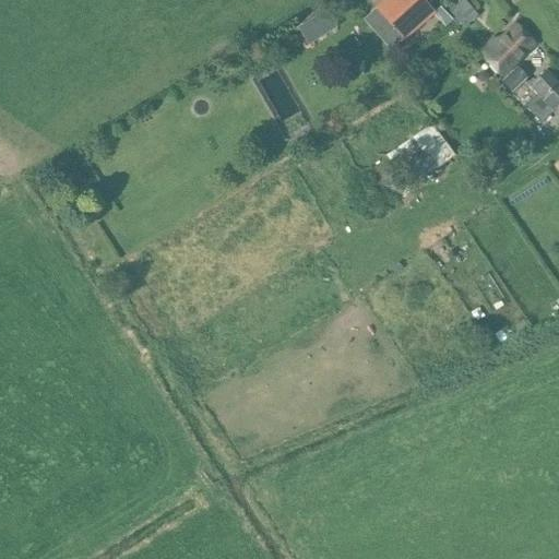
[(385,0),(378,8),(365,21),(391,50),(435,11),(424,0),(385,0)]
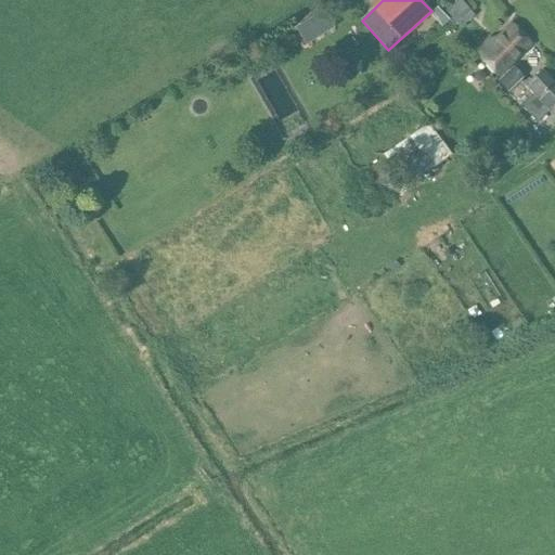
[(461,0),(456,0),(444,11),(450,17),(448,18),(447,20),(449,22),(455,28),(462,22),(465,26),(475,16),(461,0)]
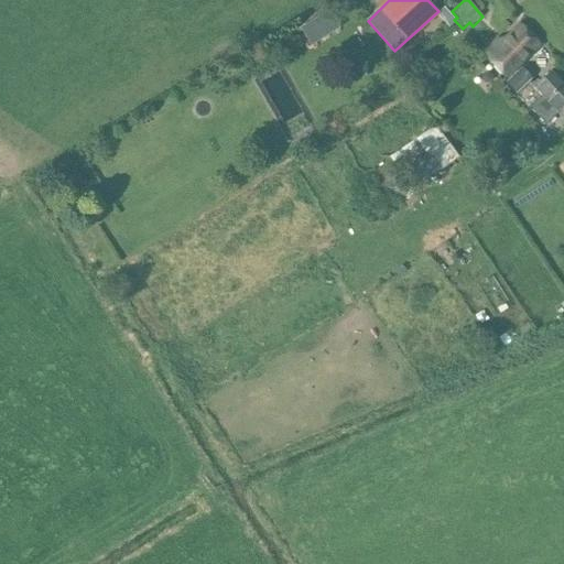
[(329,10),(301,28),(312,45),(340,28),(329,10)]
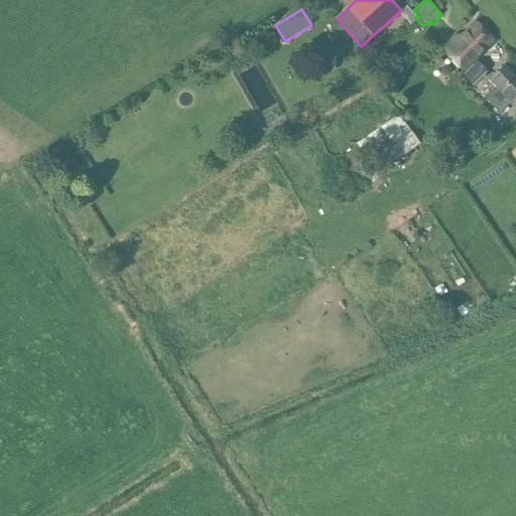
[(455,38),(444,47),(463,69),(469,63),(492,41),(477,24),(459,42),(455,38)]
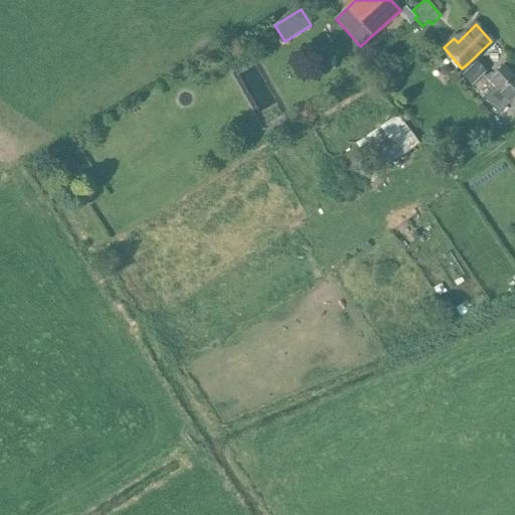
[(479,61),(463,76),(471,86),(486,70),(479,61)]
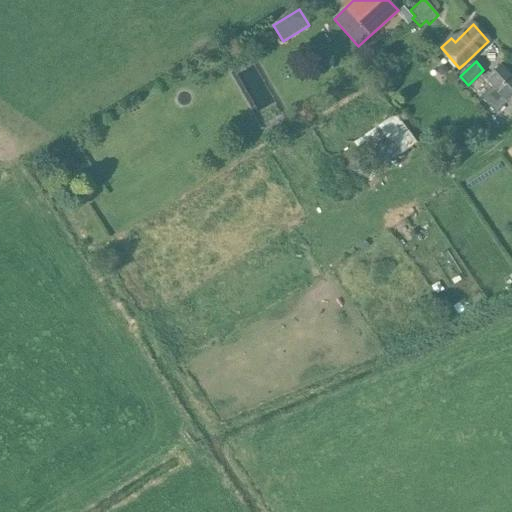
[(496,114),(509,103),(511,99),(511,73),(503,64),(487,79),(493,86),(481,98),(496,114)]
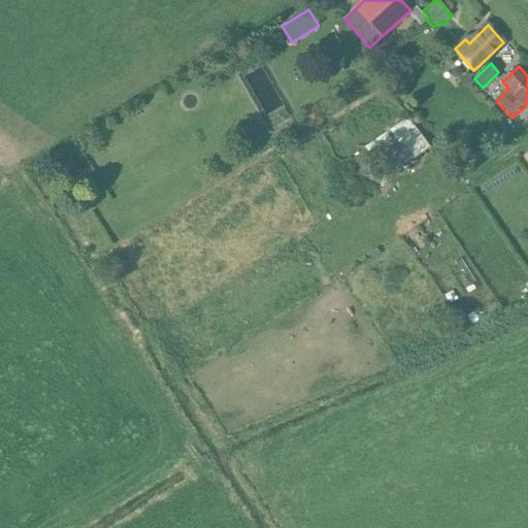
[(408,118),(365,149),(386,178),(430,147),(408,118)]
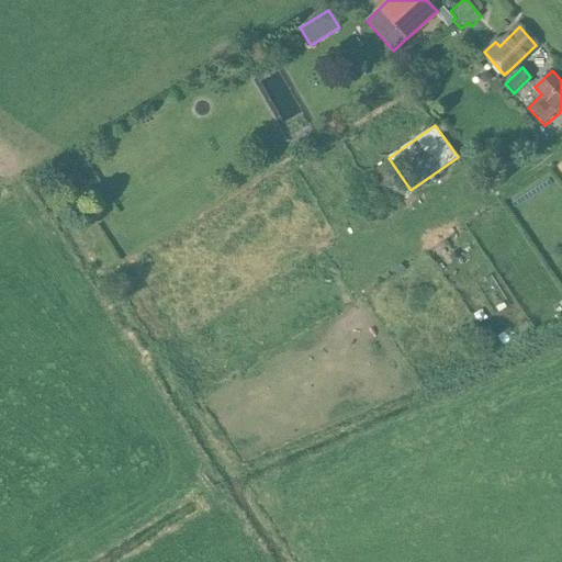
[(526,323),(517,328),(521,336),(531,332),(526,323)]
